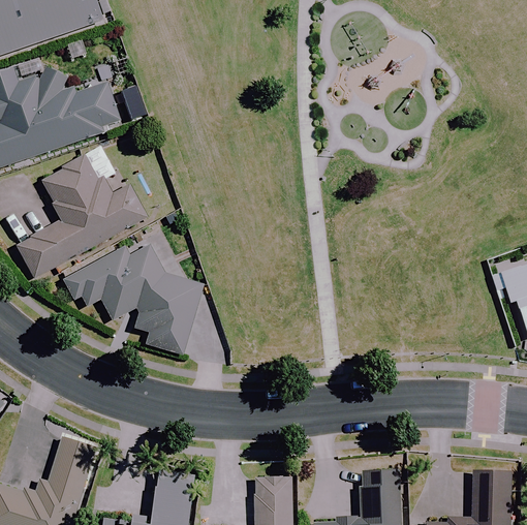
[(0,0),(0,54),(109,20),(102,0),(95,0),(84,4),(83,0),(52,0),(0,0)]
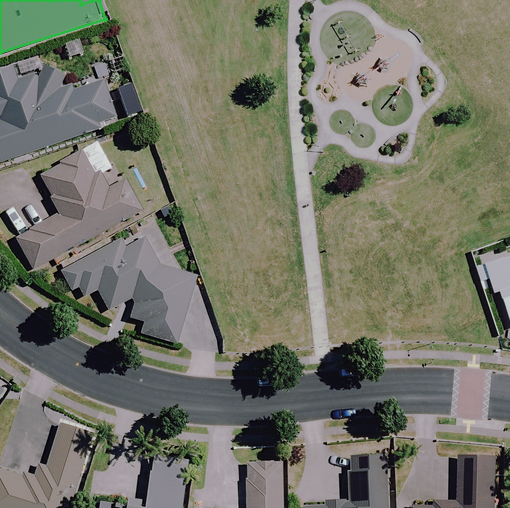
[(77,83),(53,64),(17,76),(13,65),(0,69),(0,161),(118,122),(102,75),(77,83)]
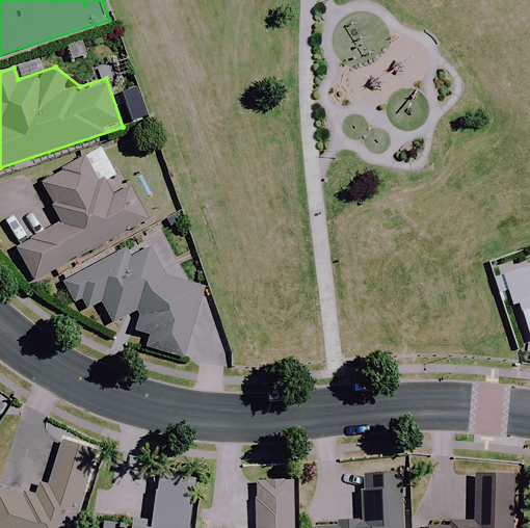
[(53,202),(48,204),(58,222),(17,244),(34,278),(144,220),(127,187),(113,194),(91,153),(42,180),(53,202)]
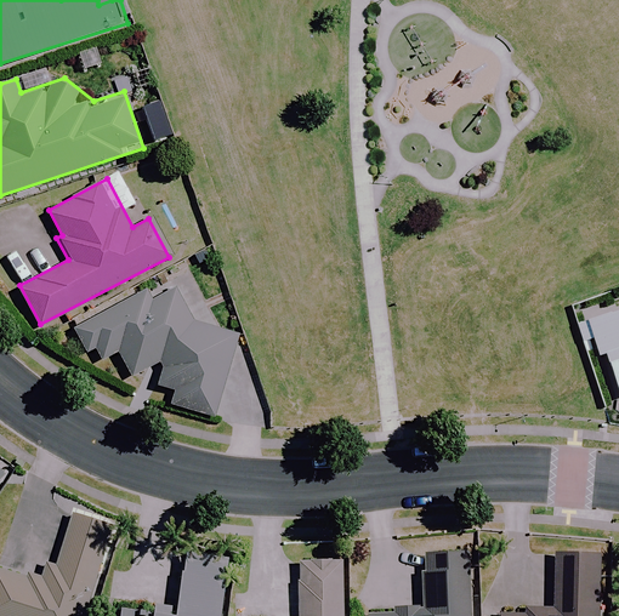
[(192,320),(176,286),(151,298),(148,291),(74,326),(86,351),(96,347),(102,358),(119,349),(131,375),(166,358),(159,383),(176,388),(171,403),(215,416),(239,334),(192,320)]
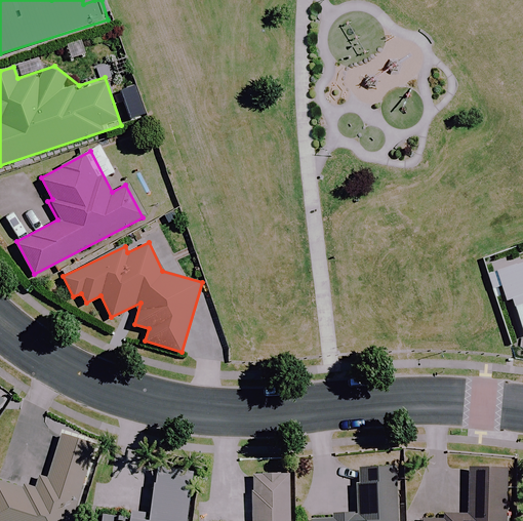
[(522,259),(495,270),(506,299),(511,297),(522,328),(522,259)]
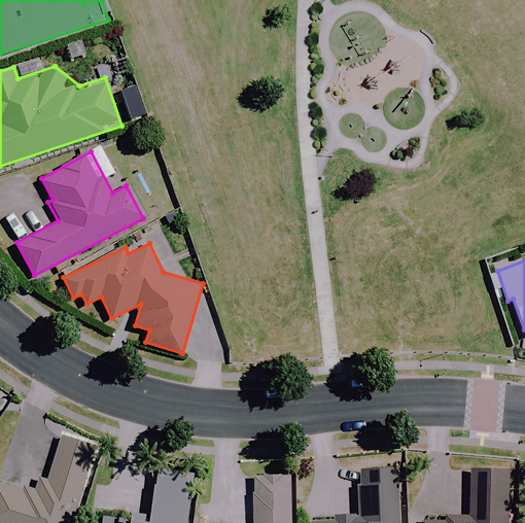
[(53,412),(24,403),(8,454),(18,457),(9,483),(0,480),(0,522),(71,522),(97,442),(48,426),(53,412)]
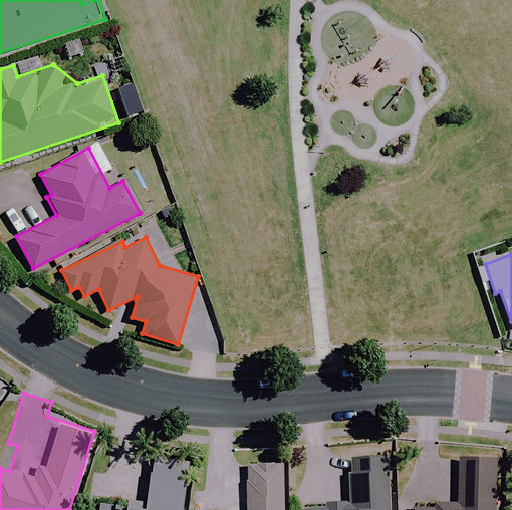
[(388,509),(387,455),(351,457),(352,502),(305,504),(304,509),(388,509)]
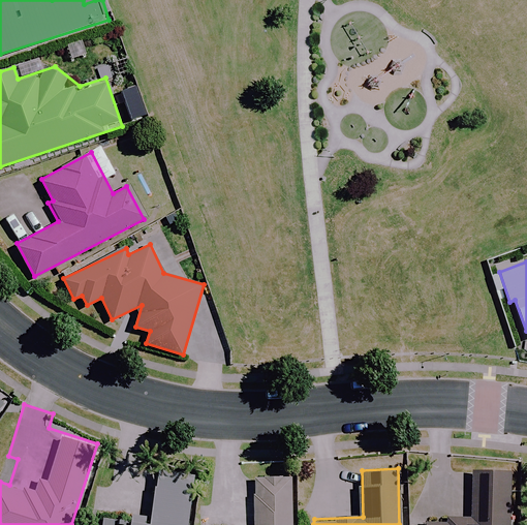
[(508,524),(510,471),(472,470),(471,517),(428,516),(427,524),(508,524)]
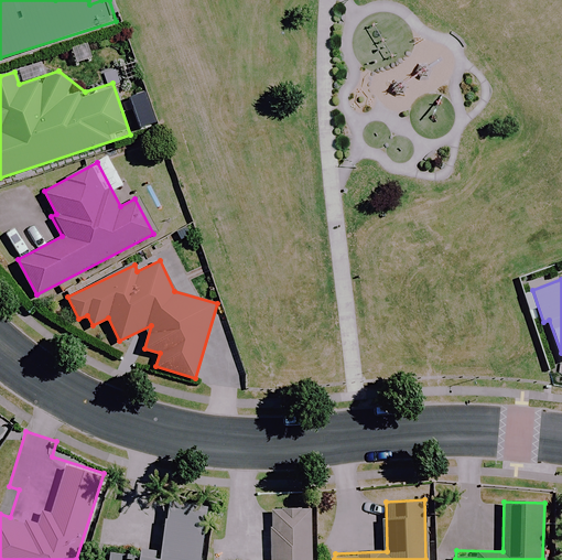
[(200,559),(206,507),(170,503),(163,555),(111,548),(109,559),(200,559)]
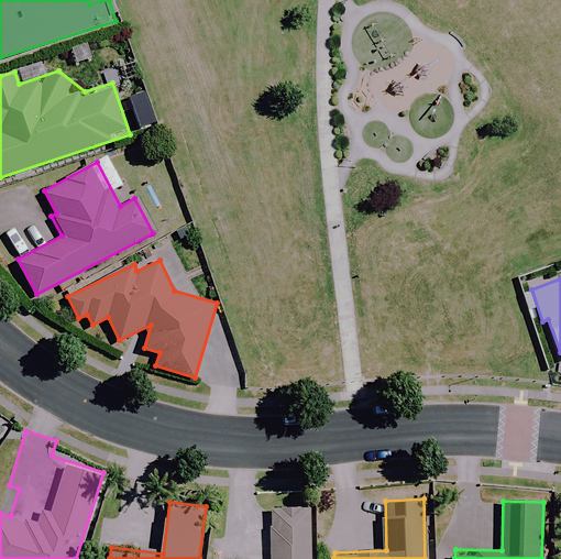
[(311,558),(311,507),(272,508),(272,558),(311,558)]
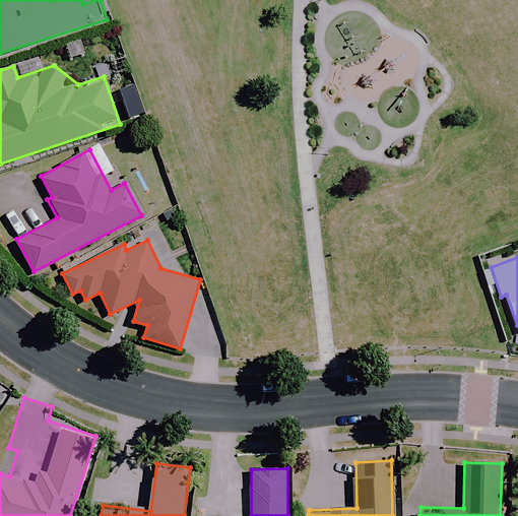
All buildings are outlined.
